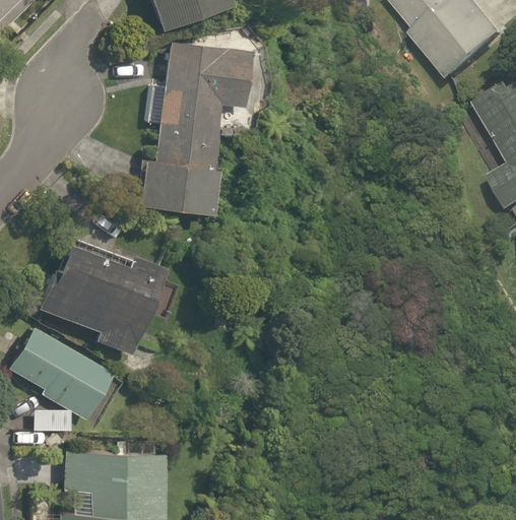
[(0,0),(0,34),(34,0),(0,0)]
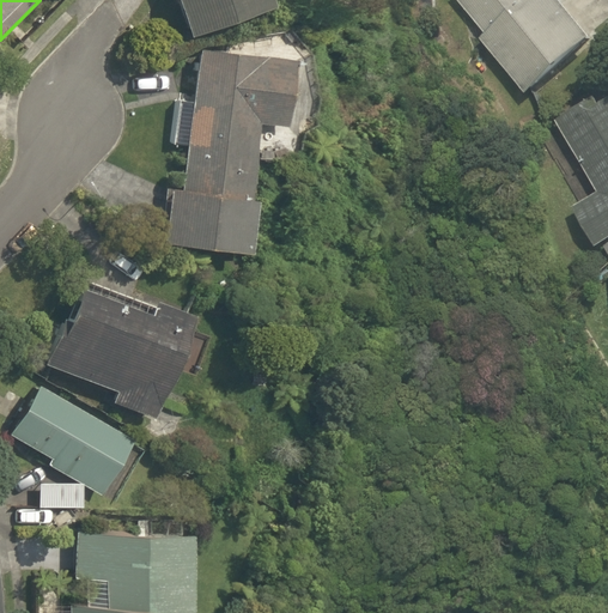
[(174,0),(187,36),(269,7),(267,0),(174,0)]
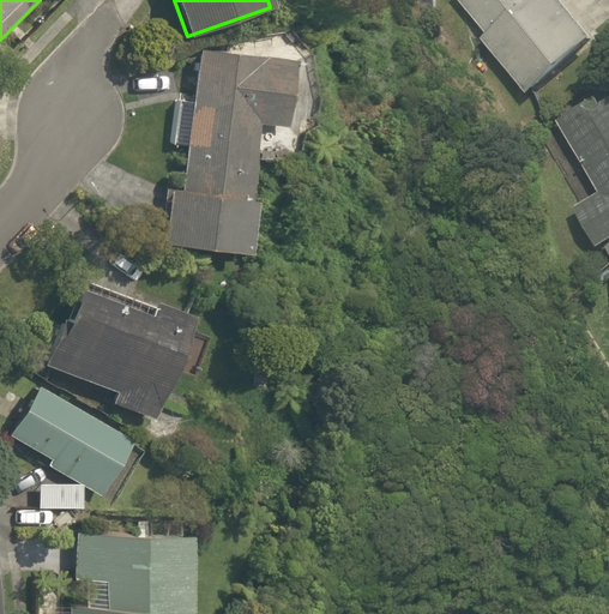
[(490,40),(537,94),(603,37),(570,0),(466,0),(496,34),(490,40)]
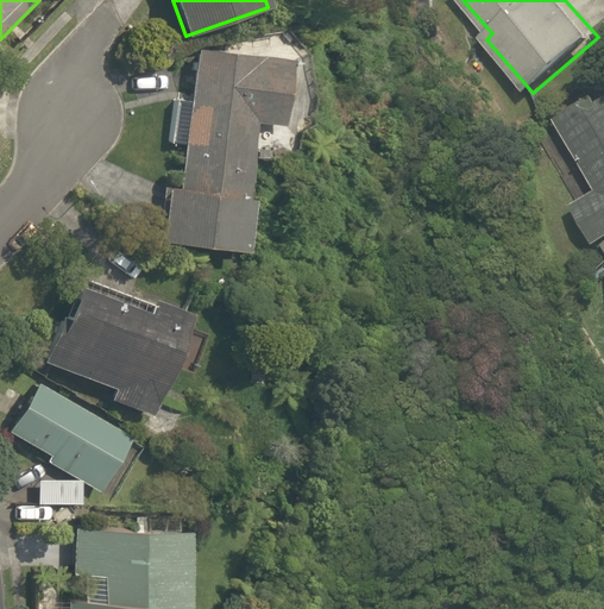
[(287,125),(294,60),(197,49),(192,101),(178,100),(174,143),(187,144),(182,189),(165,187),(159,240),(244,249),(258,123),(287,125)]
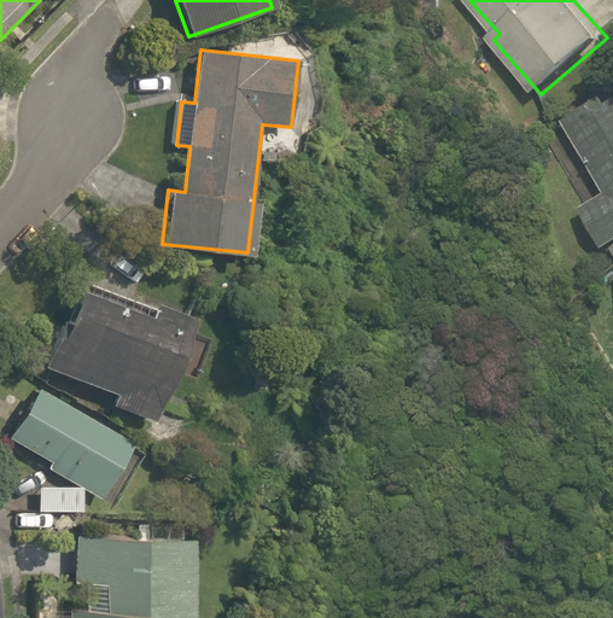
[(588,208),(611,249),(612,248),(612,100),(611,98),(568,122),(611,194),(588,208)]
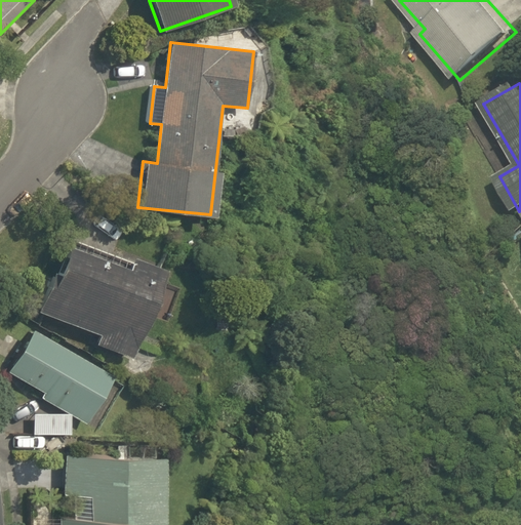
[(95,345),(131,358),(163,269),(163,268),(131,256),(127,268),(63,244),(38,312),(99,334),(95,345)]
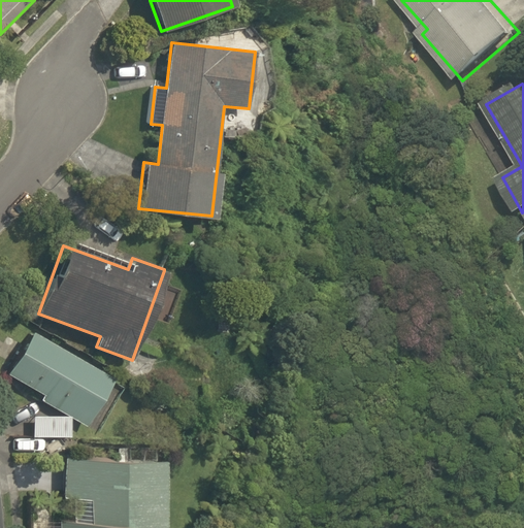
[(48,395),(45,400),(92,426),(119,380),(36,333),(11,374),(48,395)]
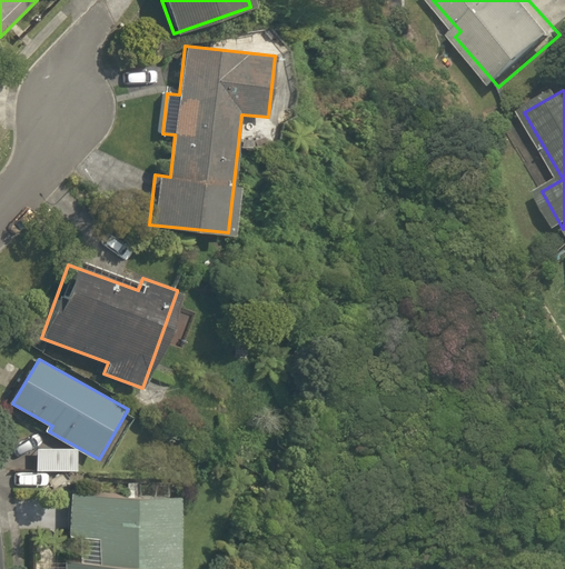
[(41,449),(41,471),(78,471),(77,451),(41,449)]
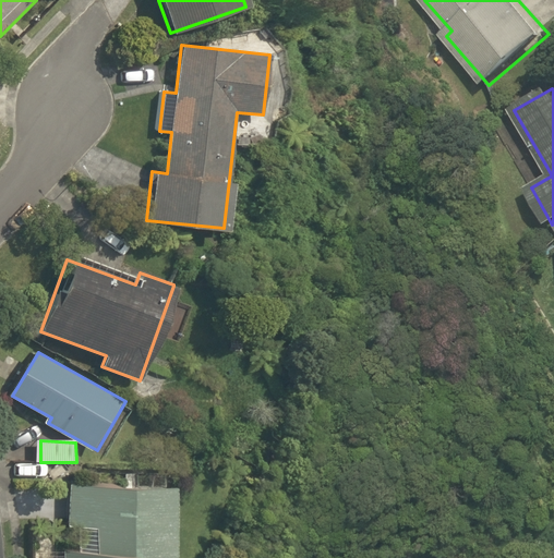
[(63,557),(166,557),(167,484),(68,483),(68,524),(77,524),(76,549),(63,549),(63,557)]
